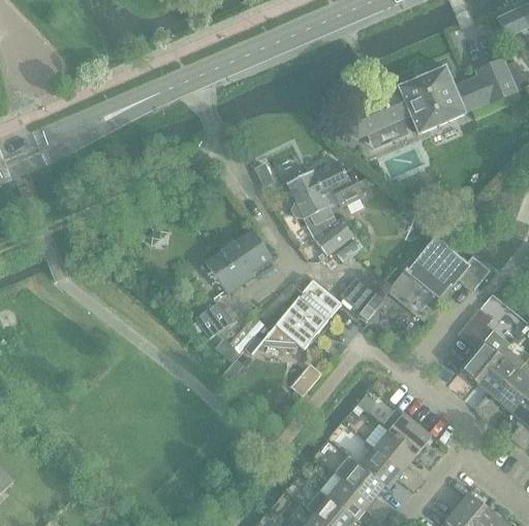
[(528,3),(496,19),(504,37),(528,26),(528,3)]
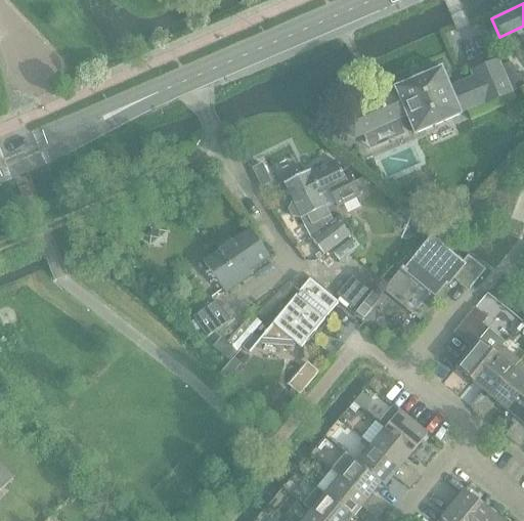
[(342,110),(338,121),(343,132),(355,137),(363,133),(399,118),(405,115),(413,132),(461,112),(460,110),(483,99),(484,101),(523,84),(523,82),(510,60),(499,64),(497,58),(471,70),(473,75),(449,85),(440,66),(393,86),(393,87),(342,110)]
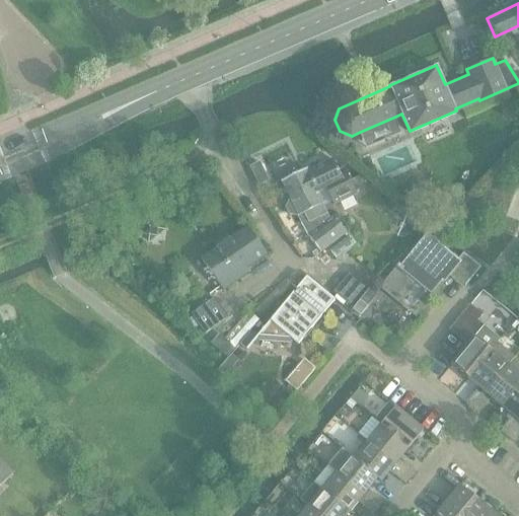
[(306,167),(282,179),(291,197),(290,197),(285,204),(289,212),(298,214),(299,214),(309,234),(321,250),(347,230),(334,213),(329,216),(324,204),(322,201),(323,200),(318,191),(325,187),(331,200),(334,203),(339,201),(356,192),(344,165),(338,168),(332,157),(307,169),(306,167)]
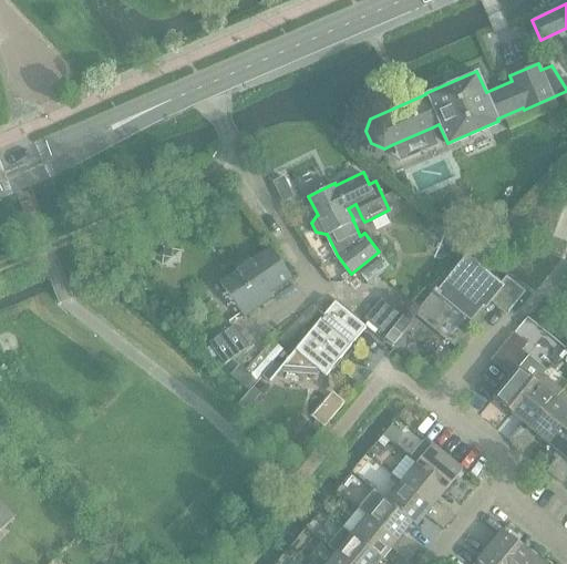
[(284,174),(272,180),(282,201),(294,195),(284,174)]
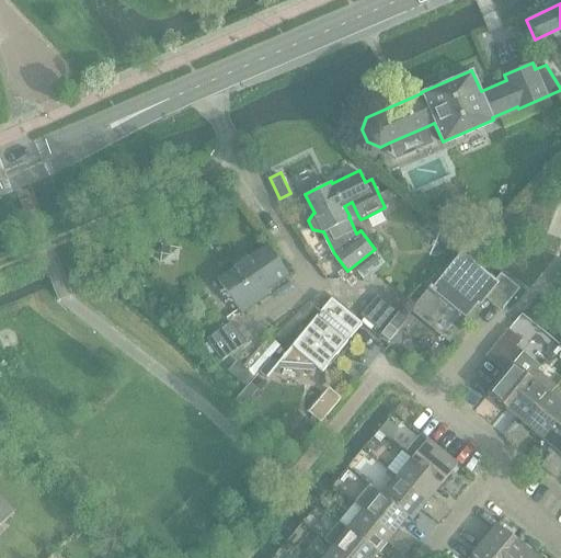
[(255,295),(288,273),(266,242),(248,255),(245,251),(230,262),(233,265),(217,276),(241,311),(259,299),(255,295)]
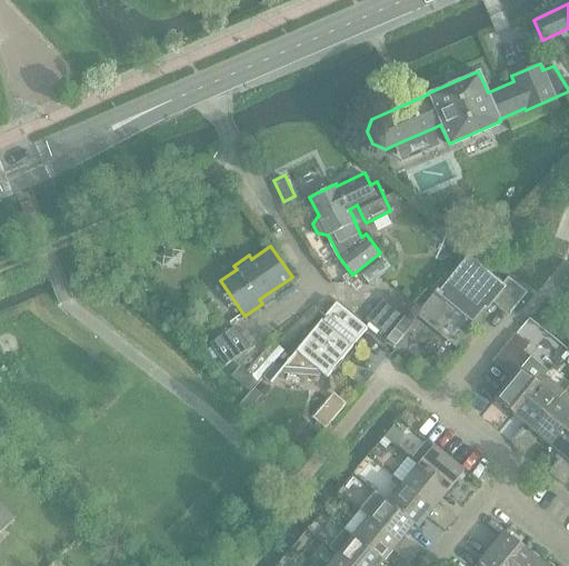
[(456,340),(492,296),(510,310),(527,290),(508,274),(501,281),(468,254),(420,311),(439,327),(442,333),(447,336),(452,338),(456,340)]
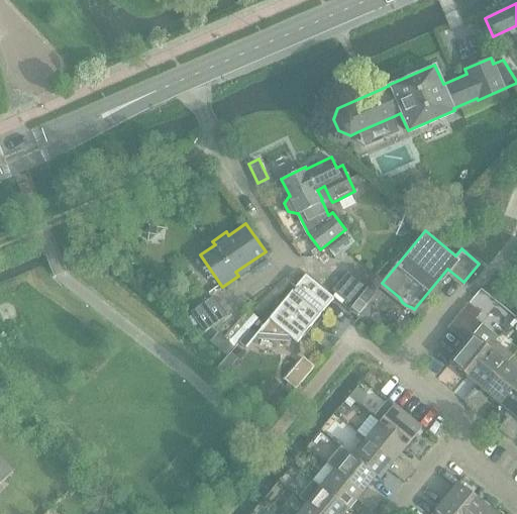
[(348,232),(329,247),(335,255),(354,241),(348,232)]
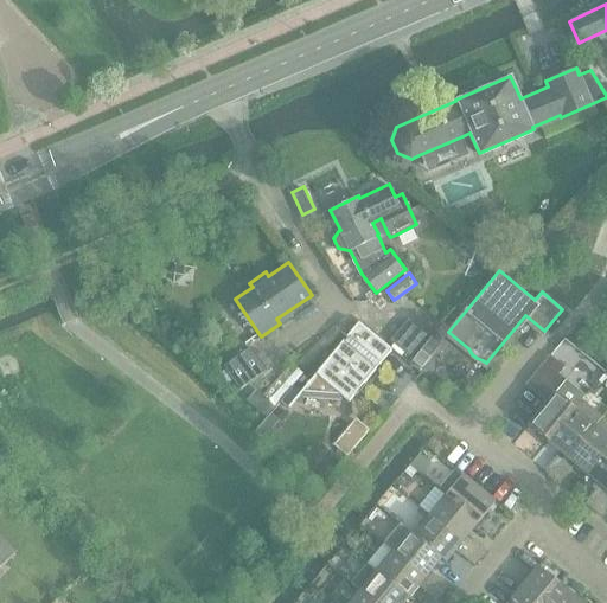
[(390,337),(408,352),(426,329),(408,315),(390,337)]
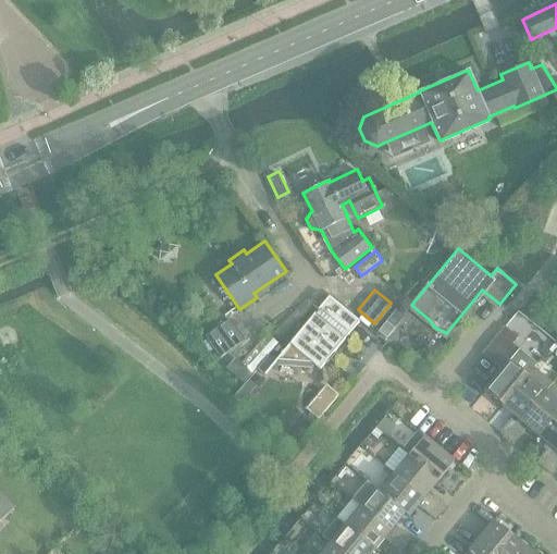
[(312,303),(318,308),(331,293),(322,292),(312,303)]
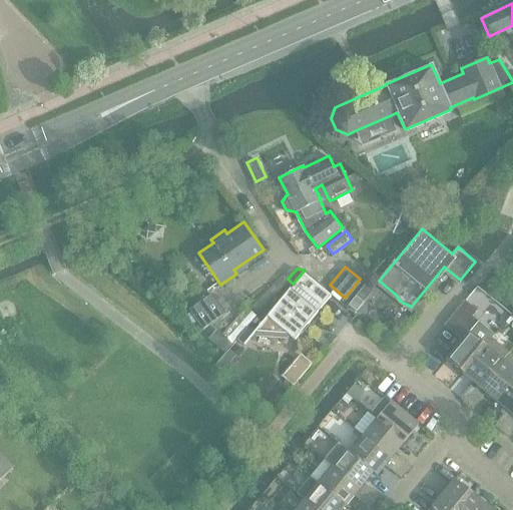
[(296,338),(300,333),(304,331),(307,327),(309,322),(333,292),(305,270),(255,329),(257,330),(263,332),(270,333),(277,332),(284,332),(290,333),(296,338)]
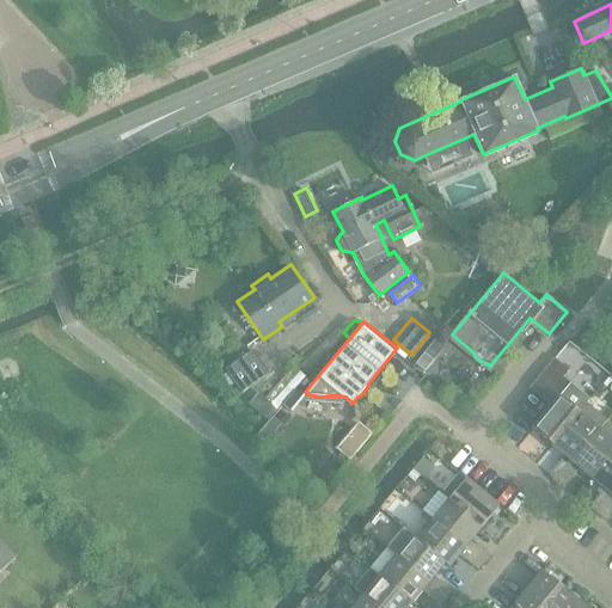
[(242,391),(268,372),(251,349),(225,367),(227,370),(234,381),(242,391)]
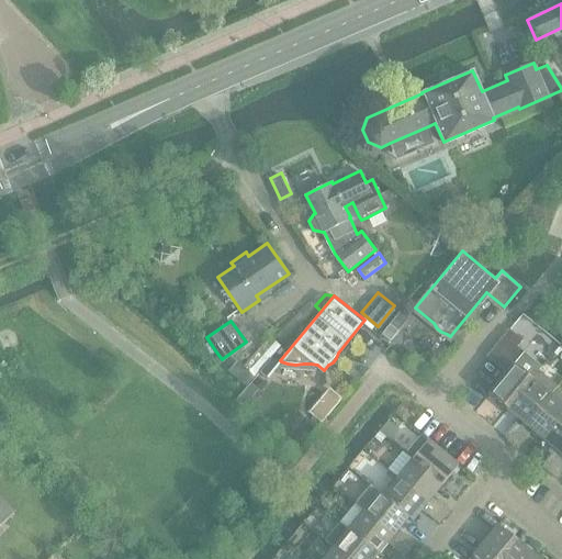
[(390,338),(398,328),(390,322),(382,332),(390,338)]
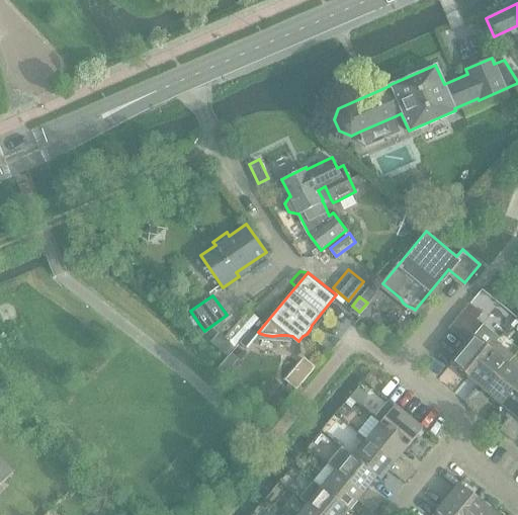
[(469,301),(464,307),(477,318),(477,317),(482,311),(469,301)]
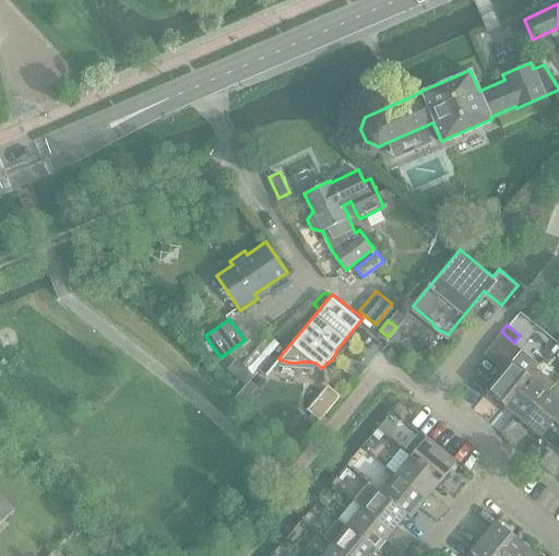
[(521,347),(514,342),(514,343),(501,331),(492,342),(512,358),(521,347)]
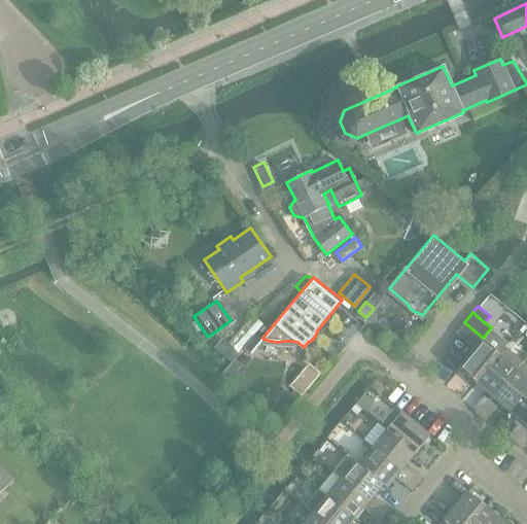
[(253,315),(229,342),(238,350),(242,346),(253,334),(262,323),(253,315)]
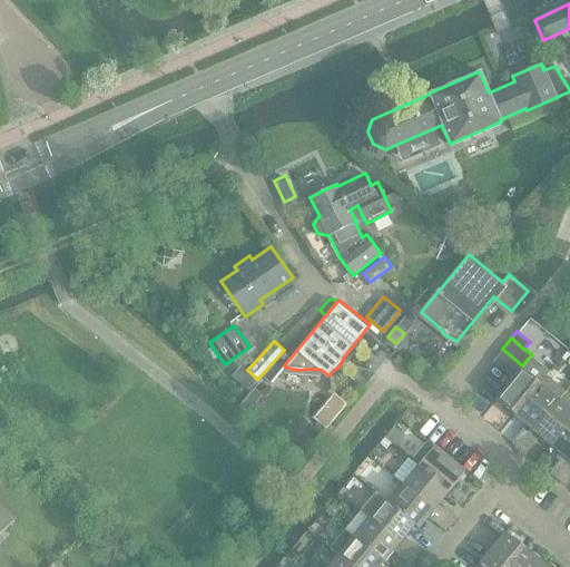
[(212,345),(206,349),(213,359),(218,355),(212,345)]
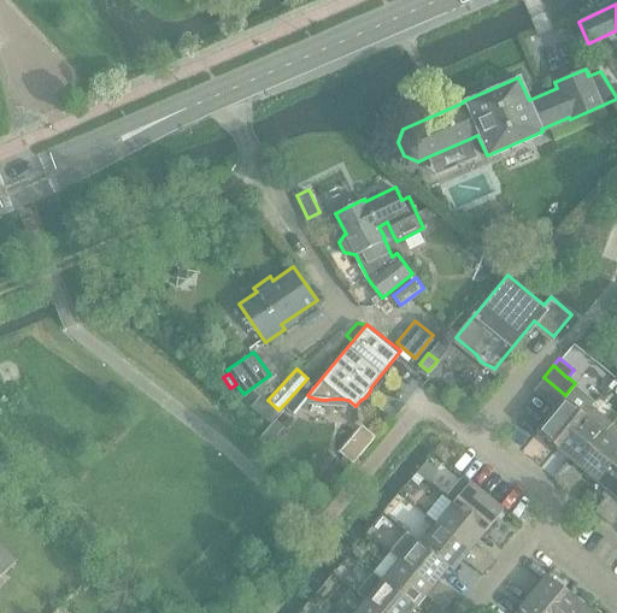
[(564,396),(565,395),(544,377),(534,388),(556,406),(536,429),(557,447),(583,413),(564,396)]
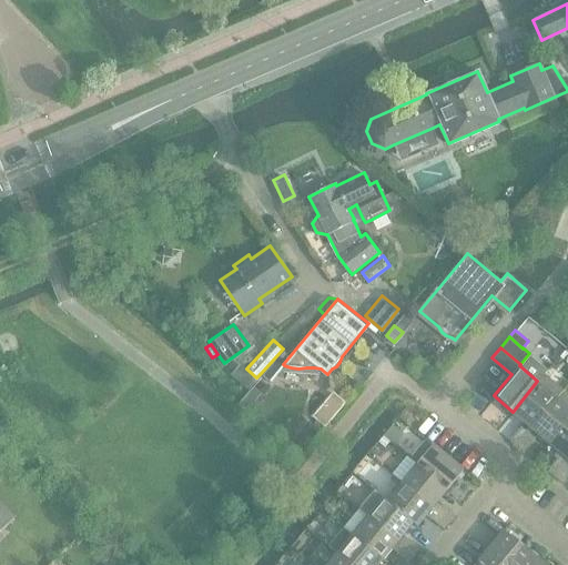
[(273,360),(261,373),(269,380),(280,366),(273,360)]
